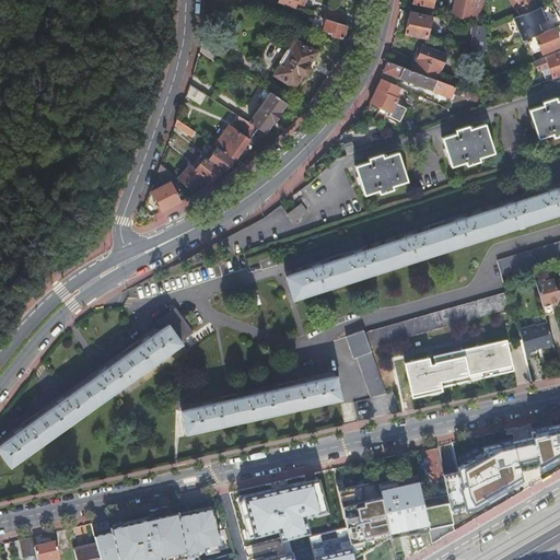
[(279,0),(278,4),(295,10),(298,4),(302,6),(304,4),(305,0),(279,0)]
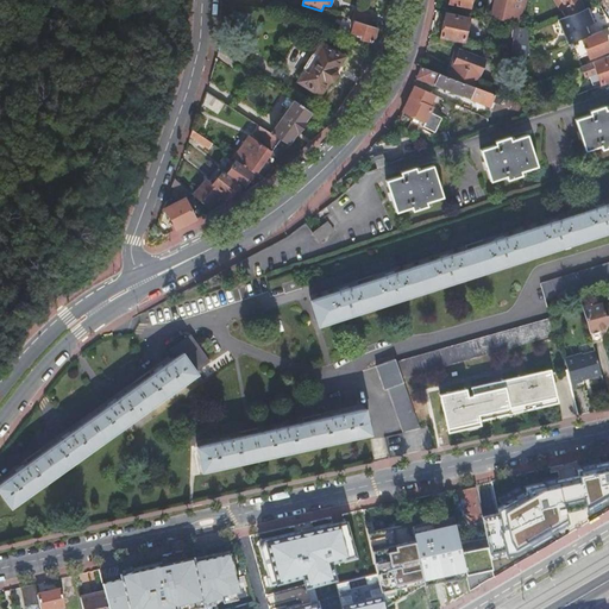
[(527,2),(528,2),(528,0),(496,0),(494,17),(519,23),(522,12),(523,13),(527,2)]
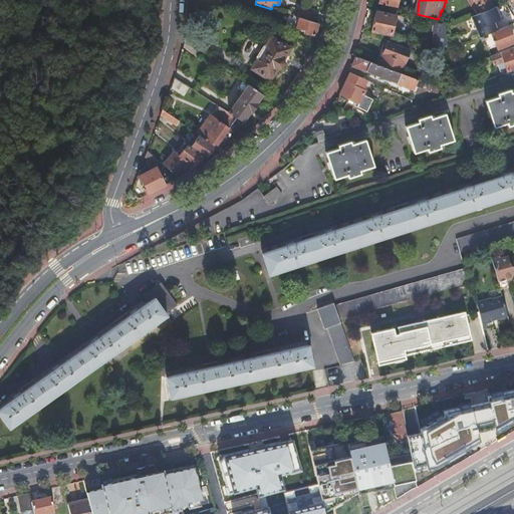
[(474,0),(468,0),(473,8),(478,6),(474,0)]
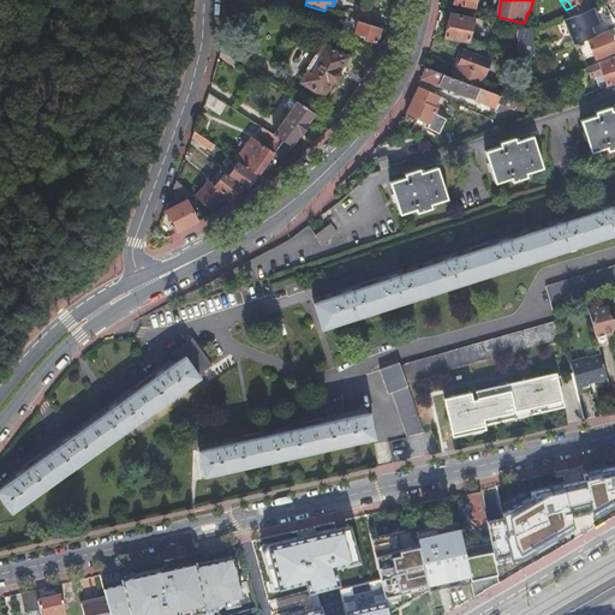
[(566,10),(571,18),(591,10),(585,0),(567,0),(572,7),(566,10)]
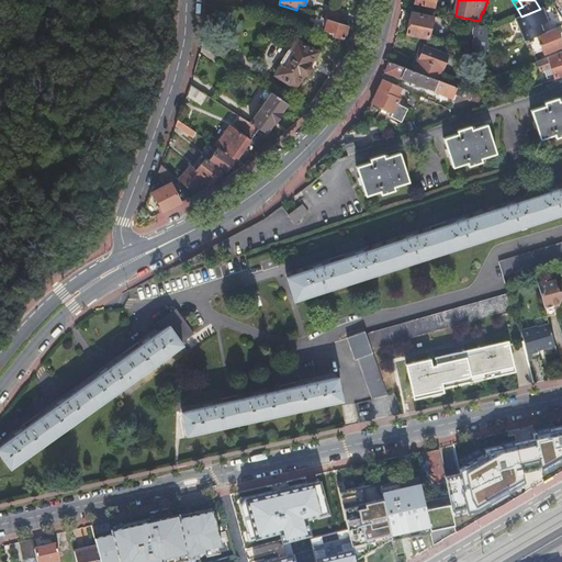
[(521,17),(516,19),(521,32),(541,23),(540,20),(548,17),(543,7),(540,9),(521,17)]
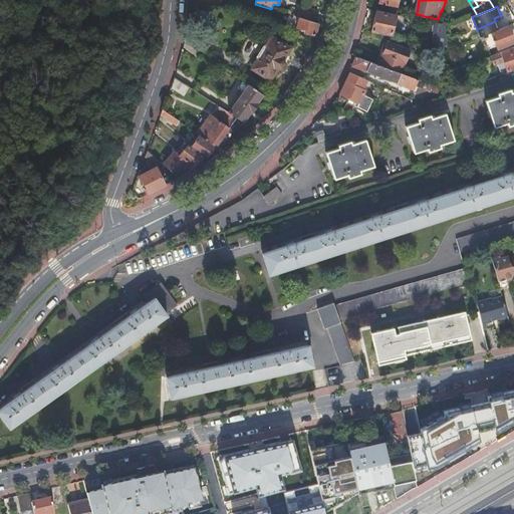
[(299,18),(311,22),(314,13),(299,9),(297,17),(299,18)]
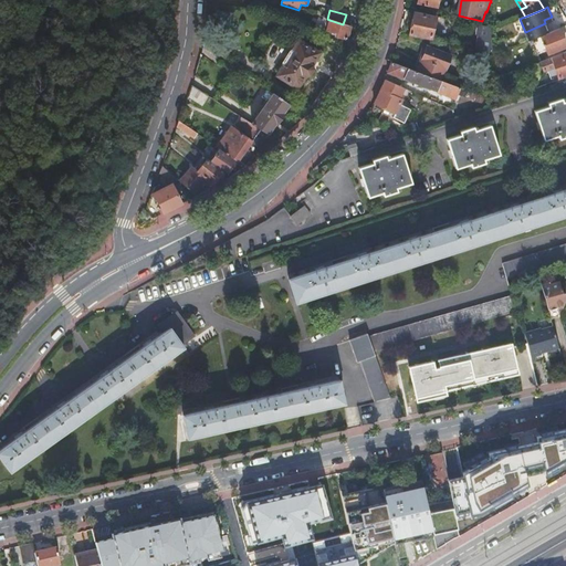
[(415,12),(409,35),(431,40),(436,17),(415,12)]
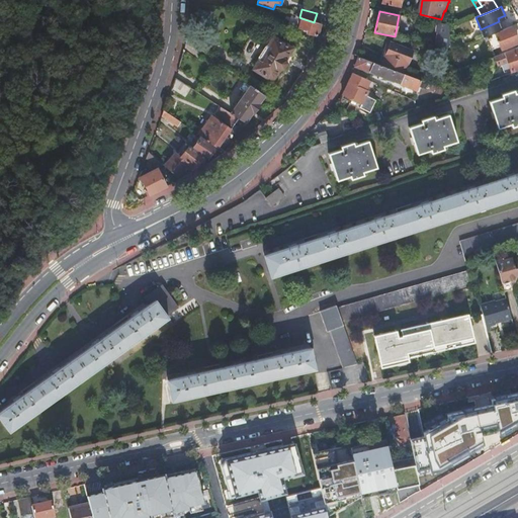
[(314,22),(301,18),(299,28),(308,30),(307,32),(318,35),(321,24),(314,22)]
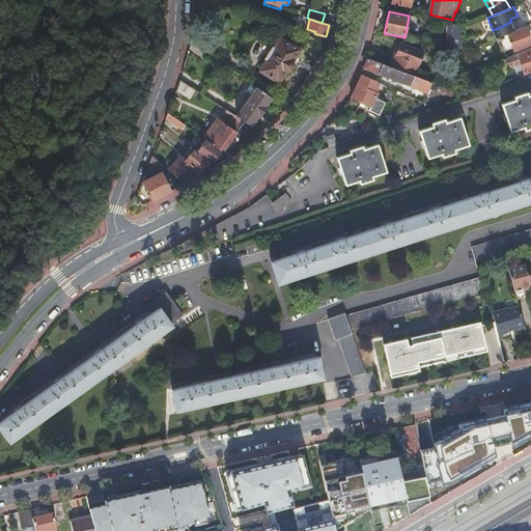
[(452,24),(448,47),(463,50),(462,43),(460,26),(452,24)]
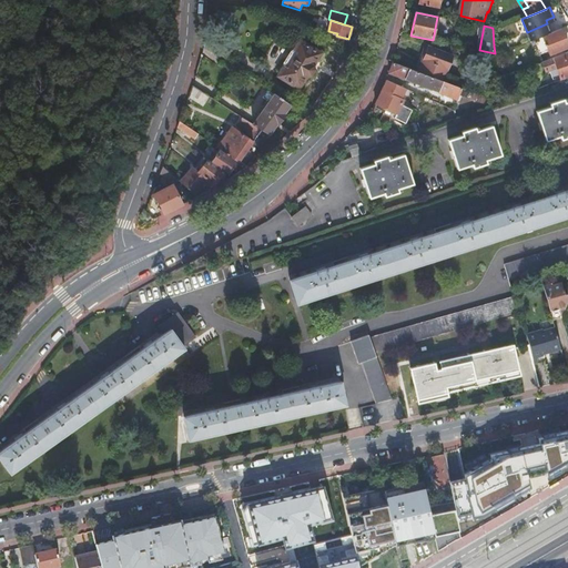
[(567,47),(567,43),(561,29),(544,37),(550,54),(567,47)]
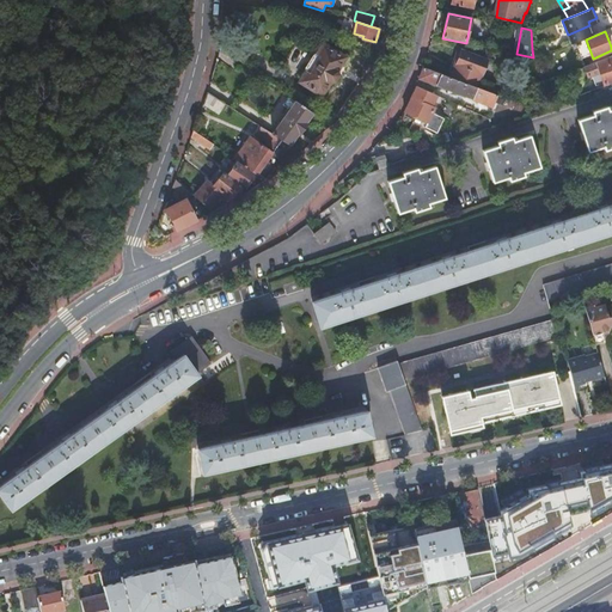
[(306,68),(306,72),(300,83),(322,96),(330,83),(335,81),(340,74),(338,71),(347,57),(324,43),(318,53),(314,56),(306,68)]
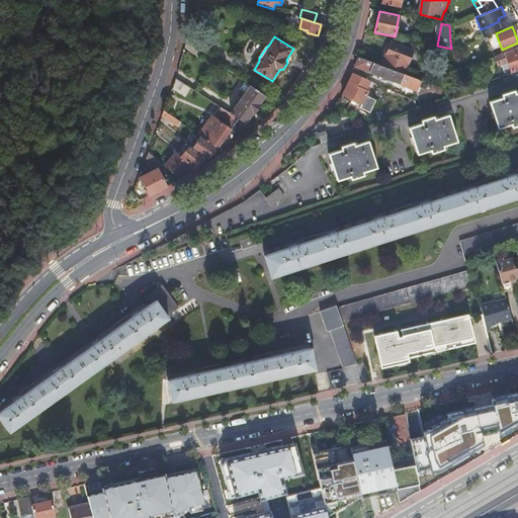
[(450,41),(451,49),(451,51),(465,46),(462,37),(450,41)]
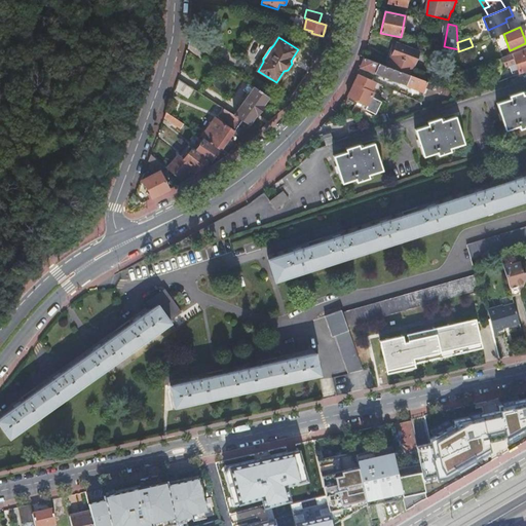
[(397,44),(388,67),(410,75),(419,52),(397,44)]
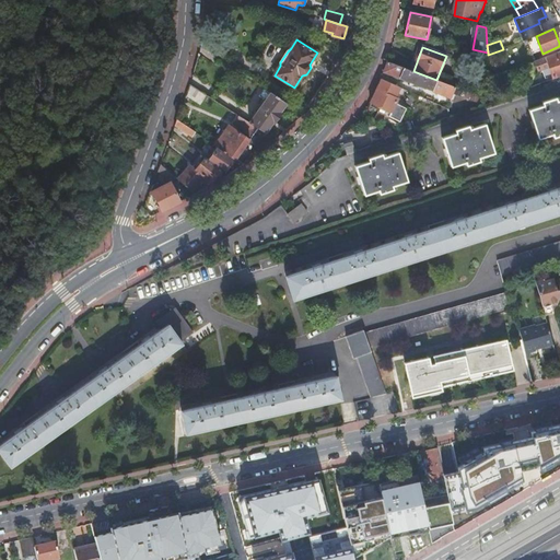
[(553,79),(559,77),(559,51),(535,62),(537,70),(544,69),(545,71),(550,70),(553,79)]
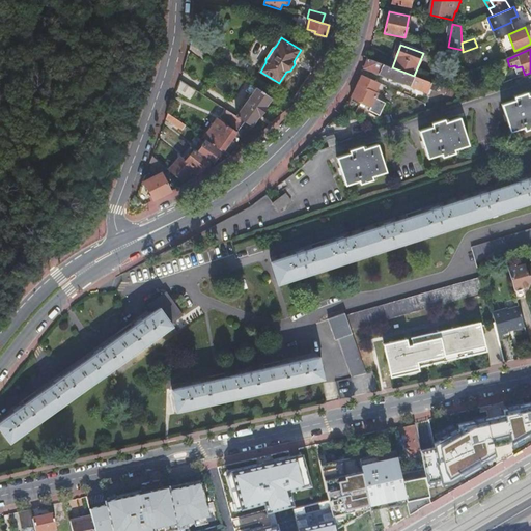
[(428,93),(431,83),(414,76),(392,67),(367,58),(364,67),(418,88),(417,89),(428,93)]
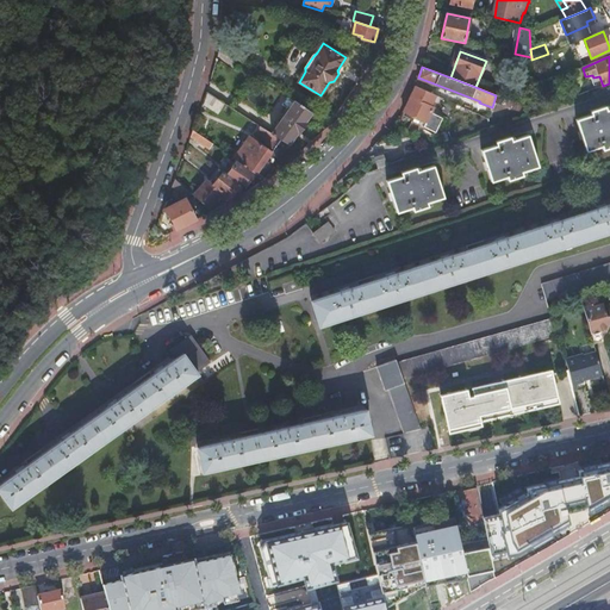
[(416,86),(403,111),(427,122),(424,128),(437,132),(443,117),(431,112),(436,104),(433,103),(436,95),(416,86)]
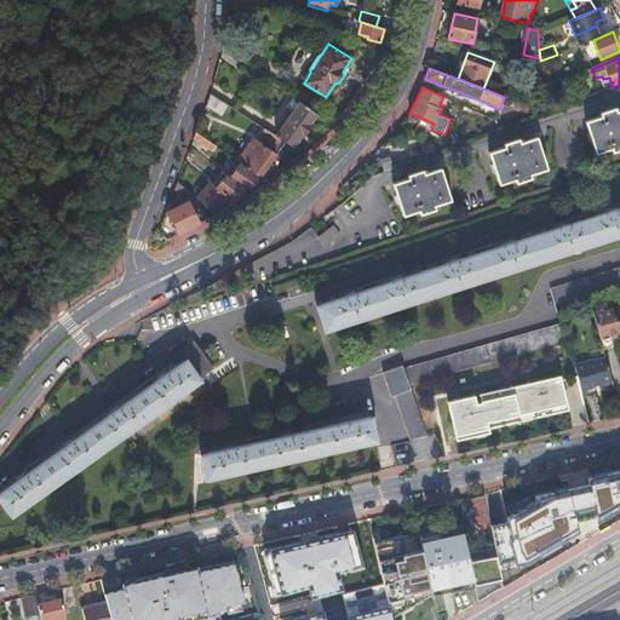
[(229,107),(211,95),(206,108),(222,118),(229,107)]
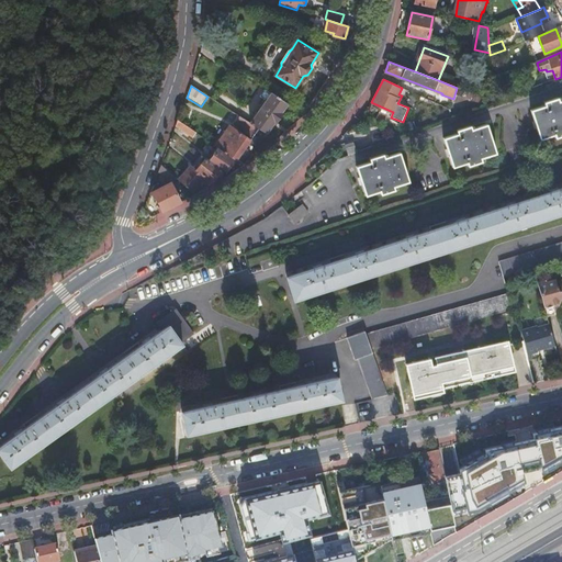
[(287,103),(272,93),(250,124),(259,130),(266,134),(274,122),(276,122),(281,113),(287,103)]
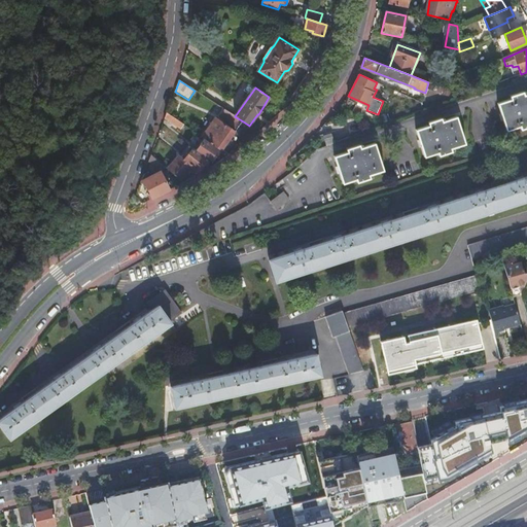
[(510,96),(511,99),(498,103),(506,130),(520,126),(521,129),(526,127),(526,94),(524,95),(523,92),(510,96)]
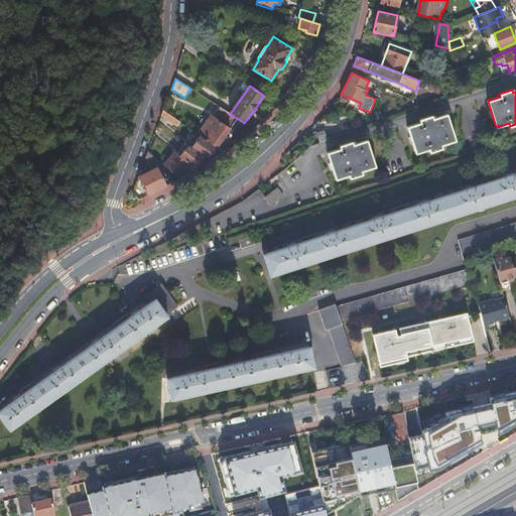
[(238,119),(230,114),(221,108),(216,114),(233,125),(238,119)]
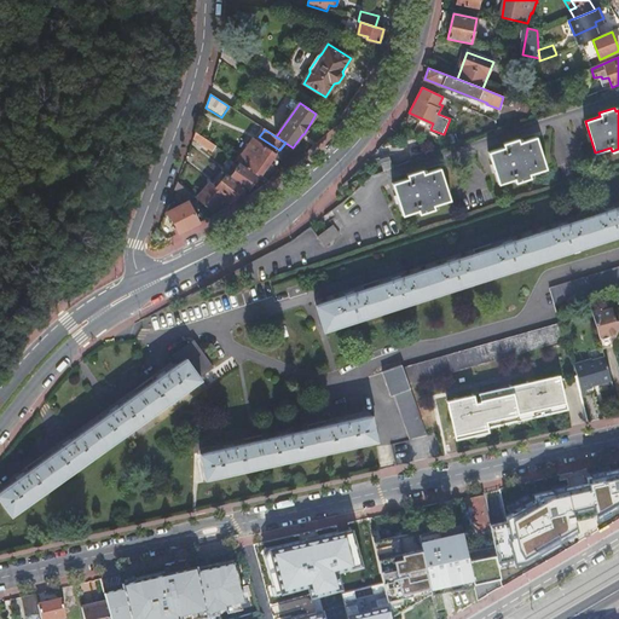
[(218,146),(196,132),(194,139),(213,152),(218,146)]
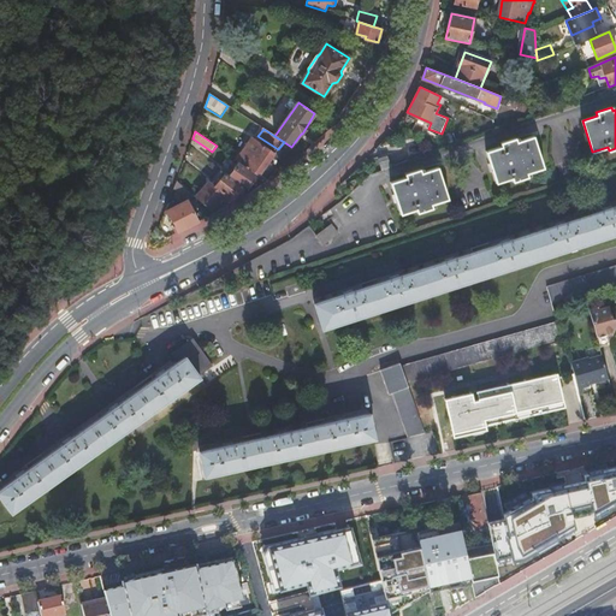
[(501,143),(502,147),(486,152),(497,183),(513,177),(514,182),(528,177),(527,172),(544,167),(533,136),(517,141),(516,137),(501,143)]
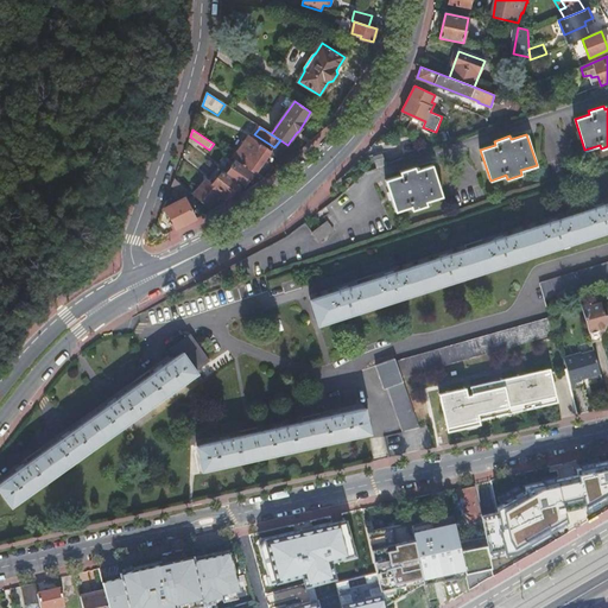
[(254,172),(257,173),(261,166),(265,162),(271,153),(251,139),(245,147),(242,145),(233,158),(236,160),(254,172)]
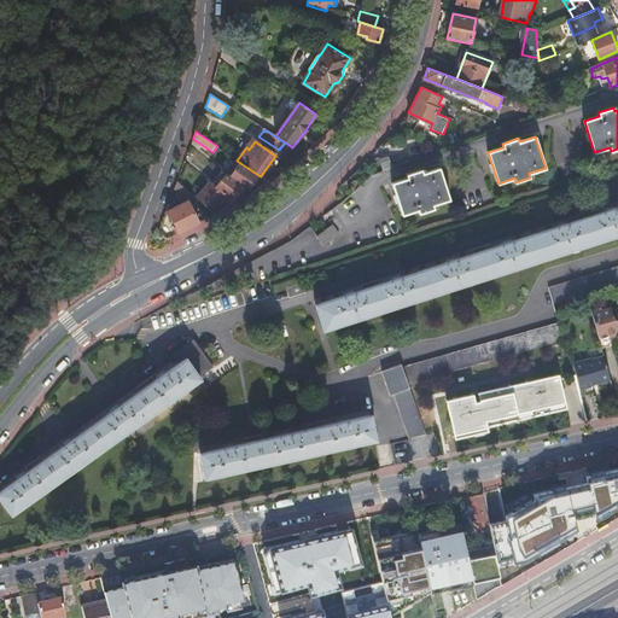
[(378,162),(382,173),(391,169),(386,158),(378,162)]
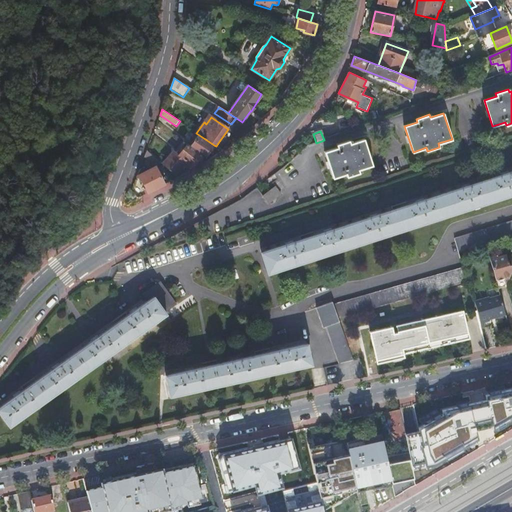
[(191,146),(202,155),(205,157),(214,145),(199,135),(191,146)]
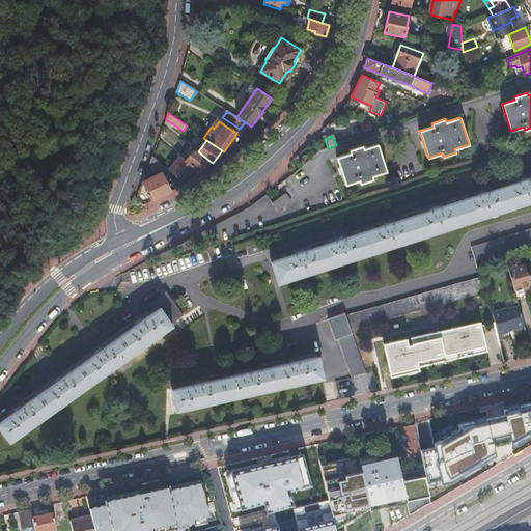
[(350,149),(351,152),(337,157),(345,184),(359,179),(360,183),(373,178),(372,175),(387,171),(378,144),(364,148),(363,145),(350,149)]
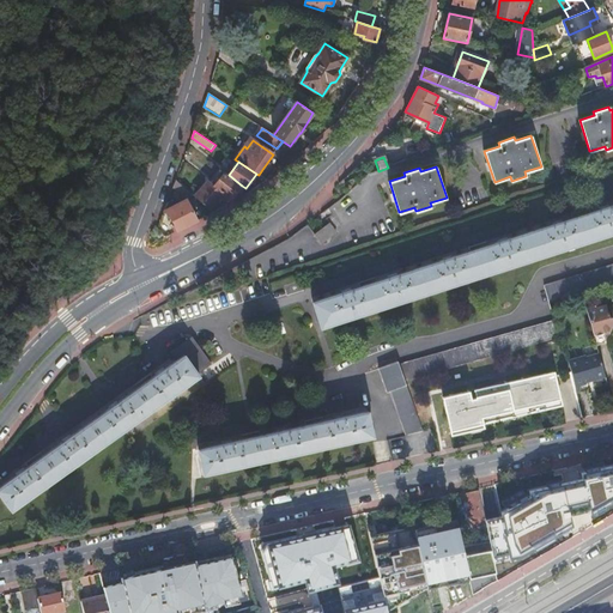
[(220,169),(210,182),(214,186),(225,173),(220,169)]
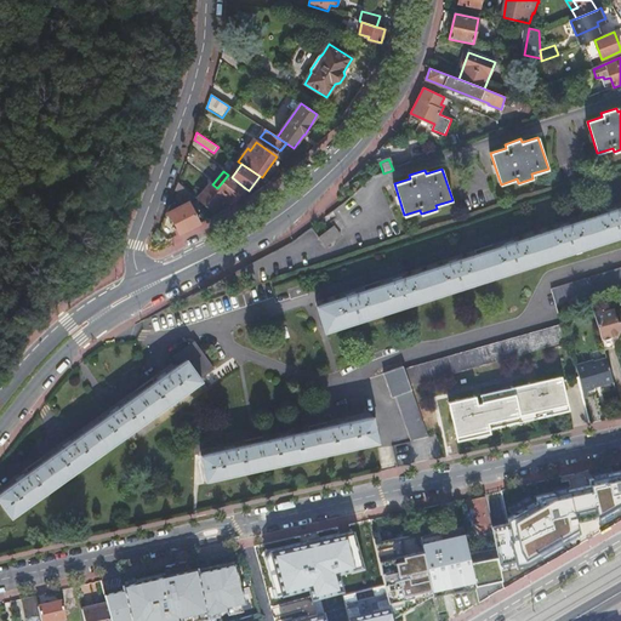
[(199,200),(211,211),(224,195),(234,203),(245,188),(232,177),(228,175),(217,188),(212,184),(199,200)]
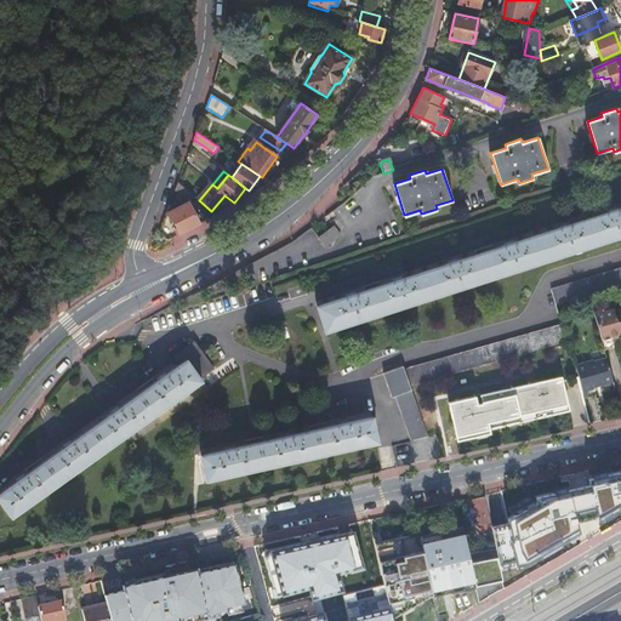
[(178,182),(175,189),(183,198),(189,192),(178,182)]
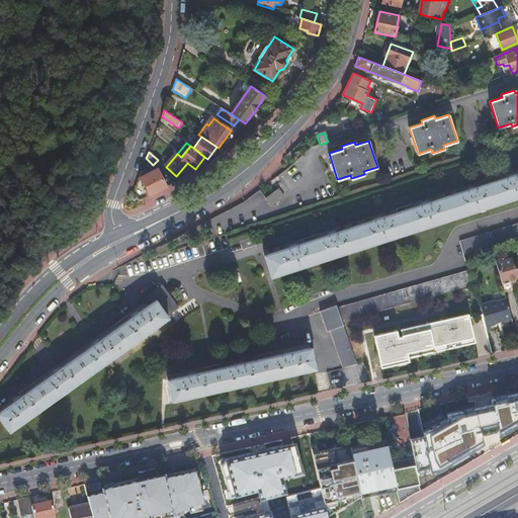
[(167,186),(158,169),(140,177),(145,183),(151,195),(167,186)]
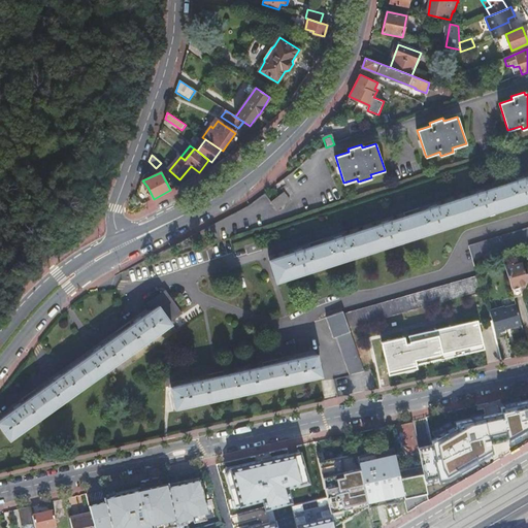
[(527,199),(527,176),(269,260),(275,282),(527,199)]
